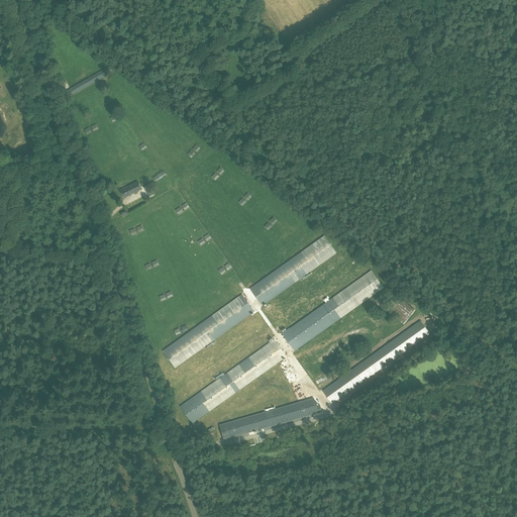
[(164,170),(152,178),(156,182),(167,175),(164,170)]
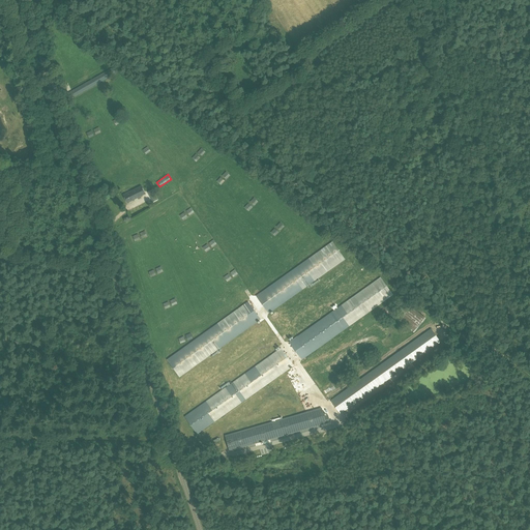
[(127,202),(145,194),(141,185),(123,195),(127,202)]
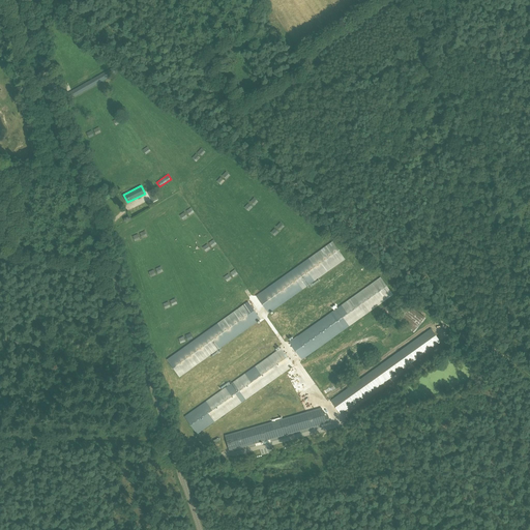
[(332,241),(256,295),(268,314),(345,259),(332,241)]
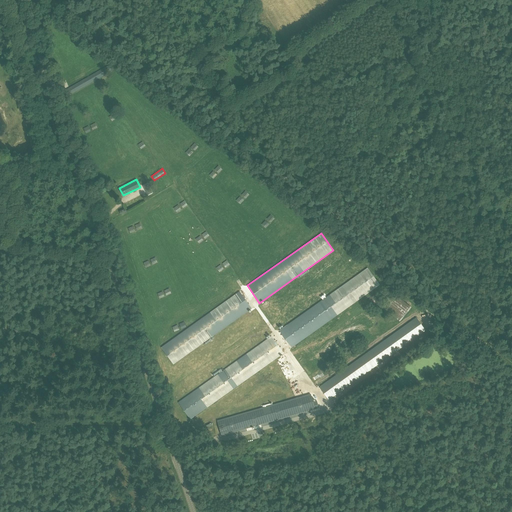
[(358,300),(376,287),(380,285),(367,267),(350,280),(324,298),(300,315),(279,330),(291,347),(316,330),(358,300)]
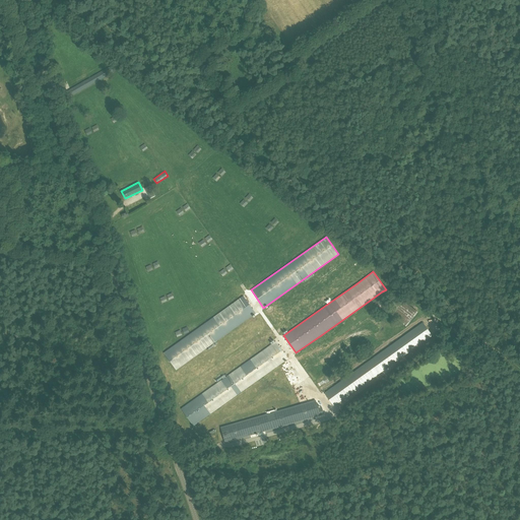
[(243,296),(164,352),(176,370),(256,313),(243,296)]
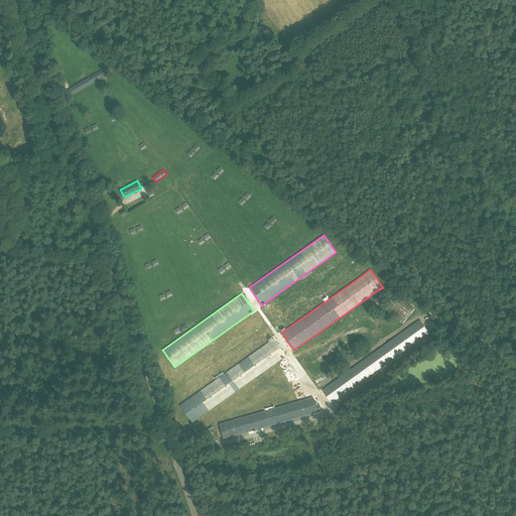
[(414,309),(395,294),(384,308),(403,324),(414,309)]
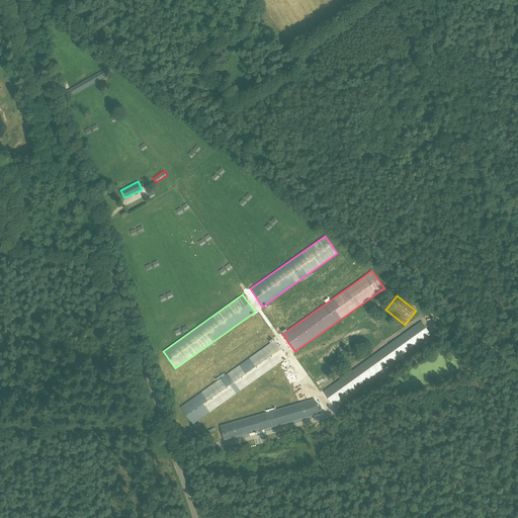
[(420,321),(323,391),(332,405),(430,335),(420,321)]
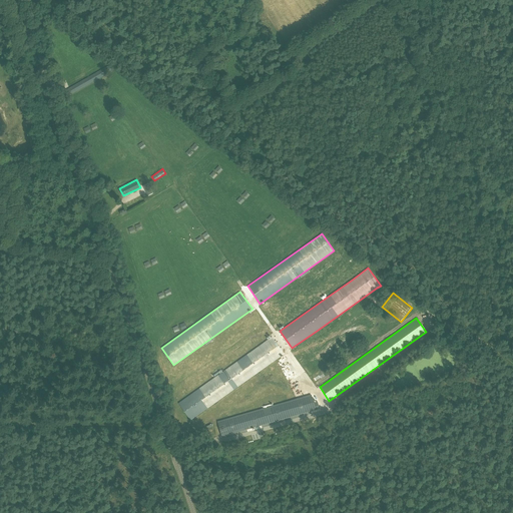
[(285,354),(273,337),(210,380),(178,403),(190,420),(214,404),(261,371),(285,354)]
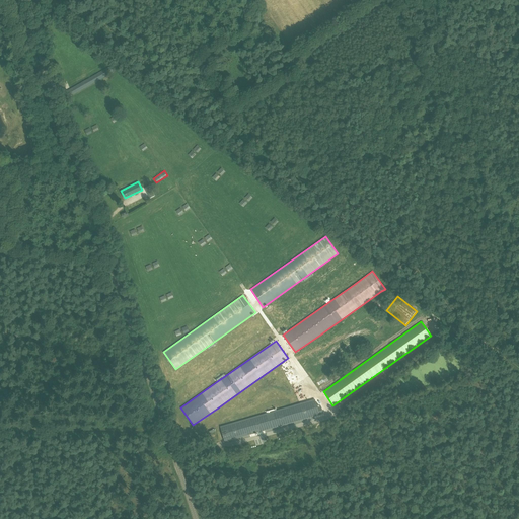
[(221,427),(225,442),(323,415),(321,408),(317,409),(315,401),(266,415),(221,427)]
